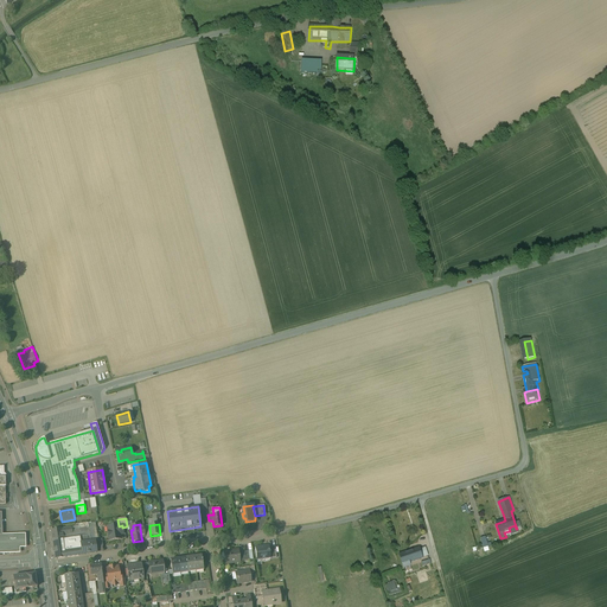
[(119,526),(107,528),(109,541),(121,538),(120,535),(123,534),(122,528),(122,525),(119,526)]
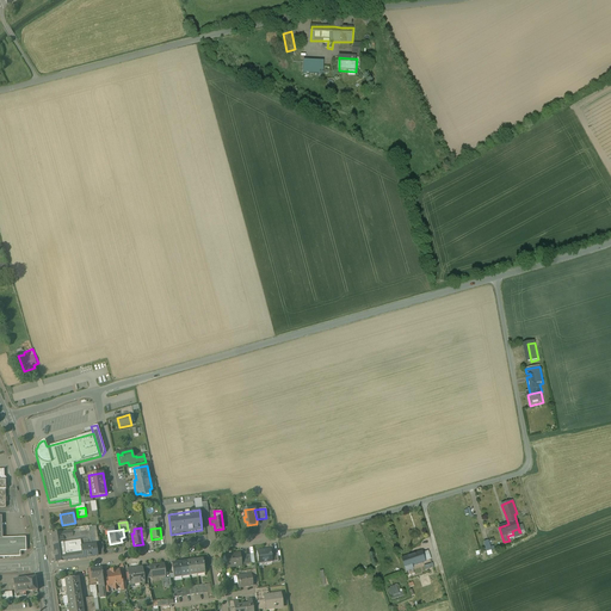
[(72,531),(51,535),(53,545),(63,543),(62,539),(73,537),(72,531)]
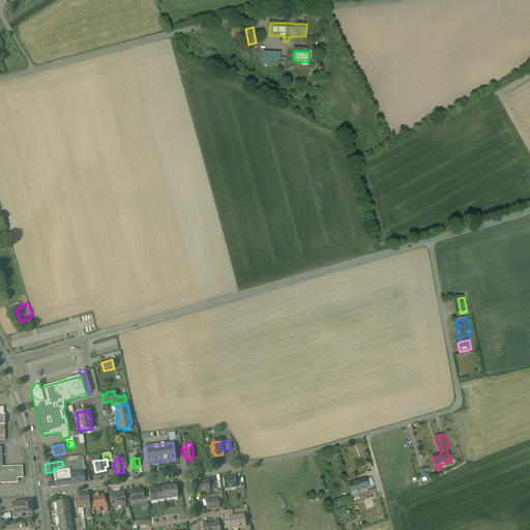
[(1,468),(0,468),(0,482),(17,482),(17,477),(22,477),(21,468),(1,468)]
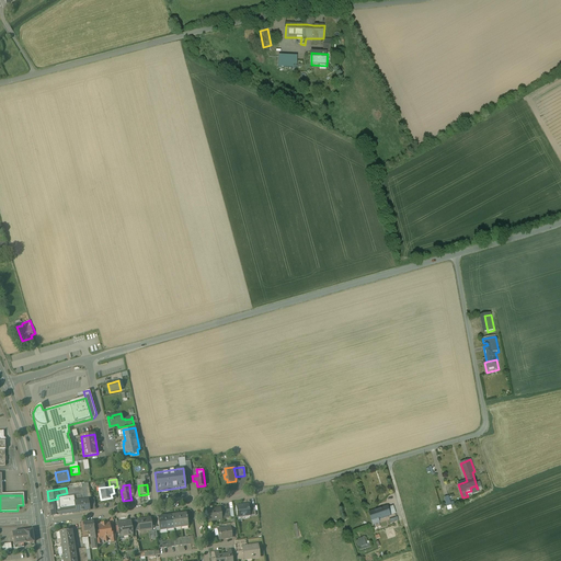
[(58,499),(48,501),(49,507),(49,511),(50,511),(52,517),(76,513),(75,503),(84,502),(83,495),(58,499)]
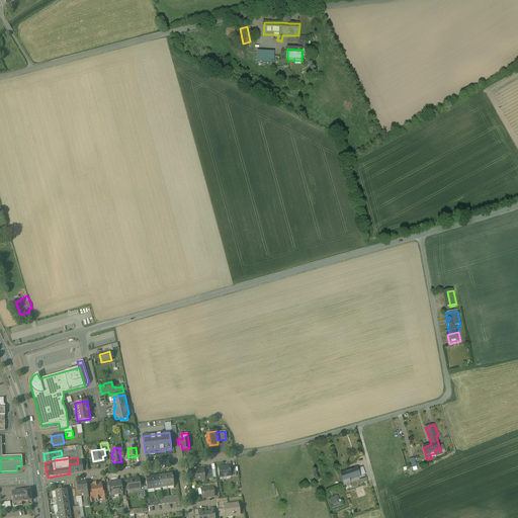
[(78,463),(69,464),(70,473),(82,471),(81,463),(78,463)]
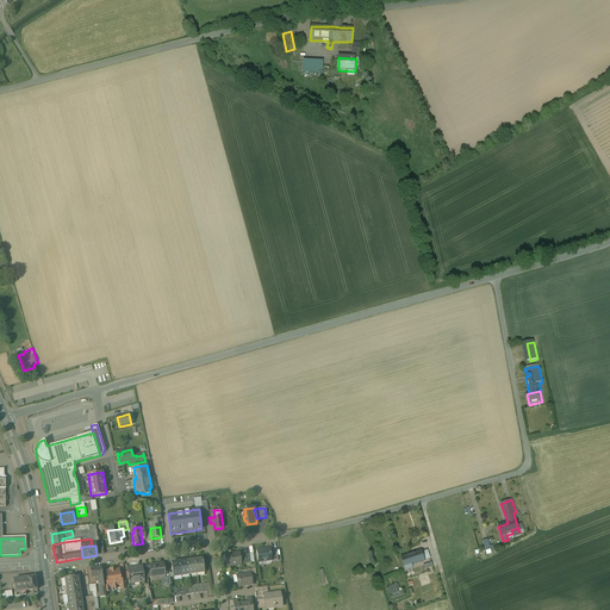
[(271,548),(256,551),(259,562),(259,560),(262,560),(262,561),(271,560),(272,561),(278,560),(277,549),(271,551),(271,548)]
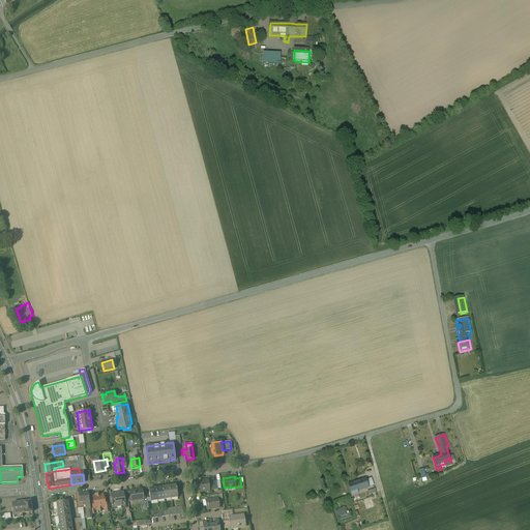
[(366,479),(349,484),(352,493),(357,491),(370,488),(366,480),(366,479)]
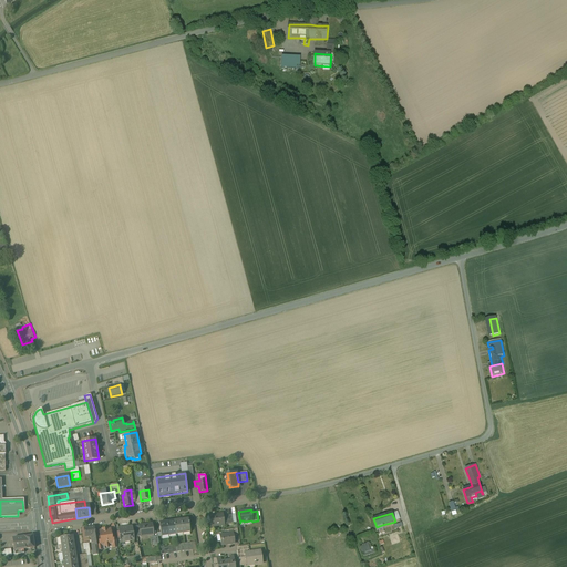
[(218,514),(209,515),(212,525),(216,525),(225,524),(224,516),(223,514),(218,515),(218,514)]
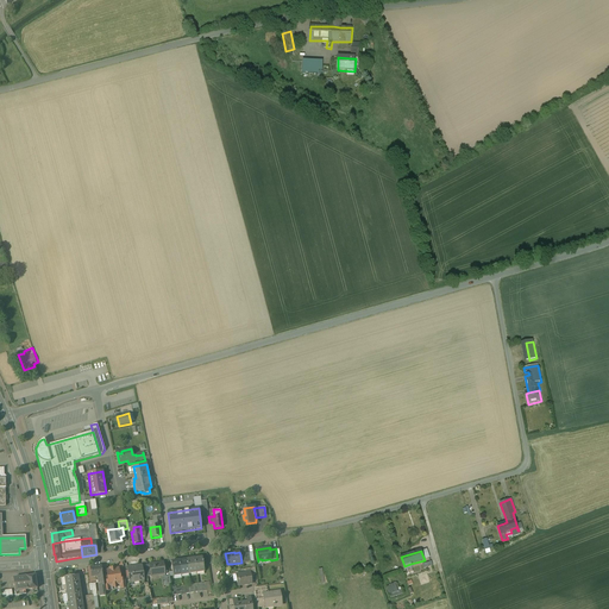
[(250,553),(240,554),(242,563),(251,562),(250,553)]
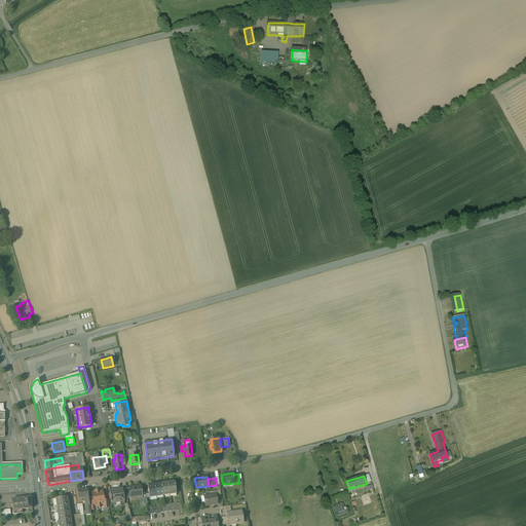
[(175,481),(167,482),(170,495),(177,494),(175,481)]
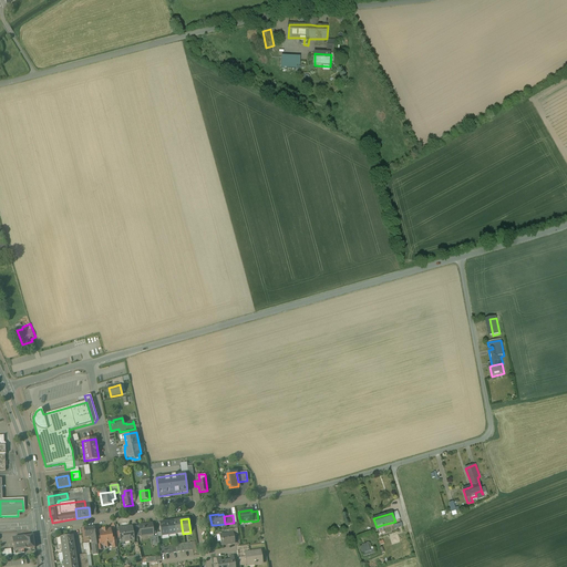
[(181,519),(174,521),(176,535),(183,534),(181,519)]
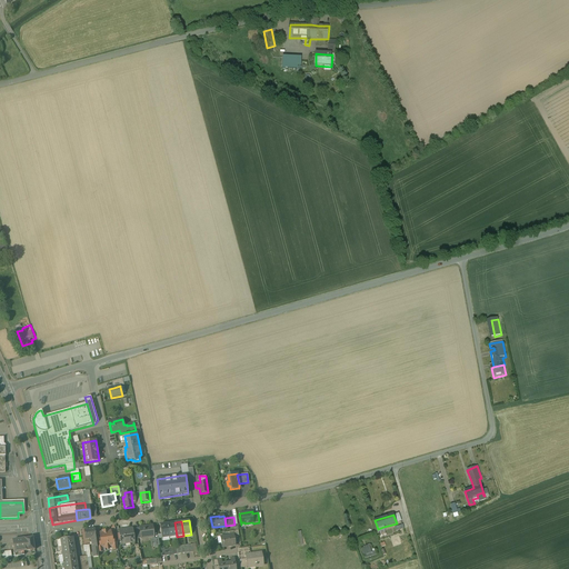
[(175,522),(167,523),(169,538),(177,537),(175,522)]
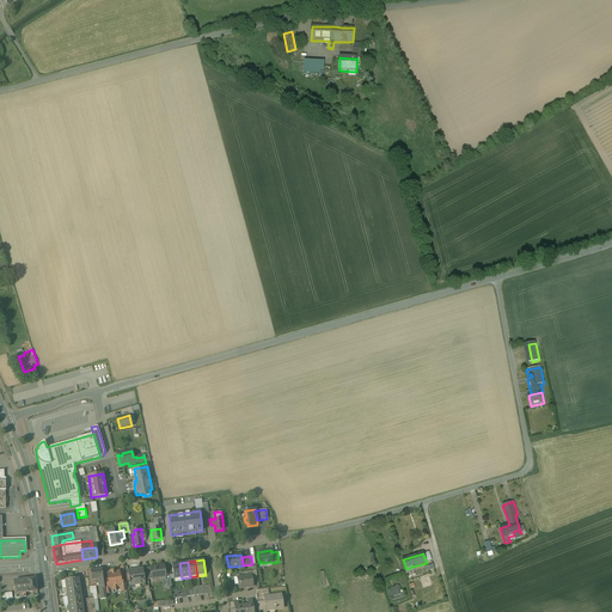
[(179,563),(172,564),(175,580),(182,579),(179,563)]
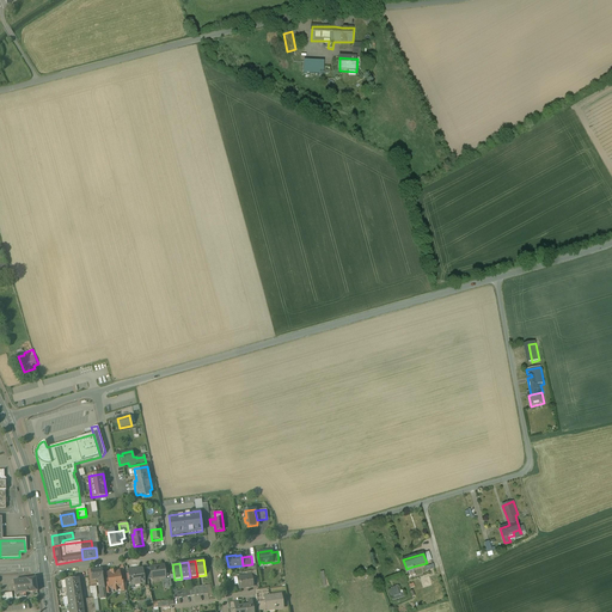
[(164,565),(150,568),(152,580),(166,577),(164,565)]
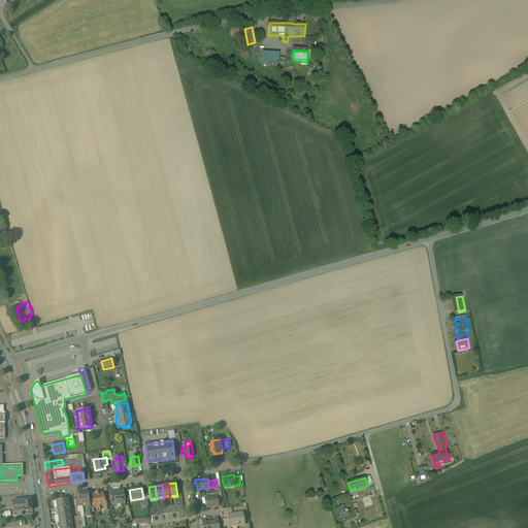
[(88,491),(78,492),(79,500),(85,499),(89,499),(88,491)]
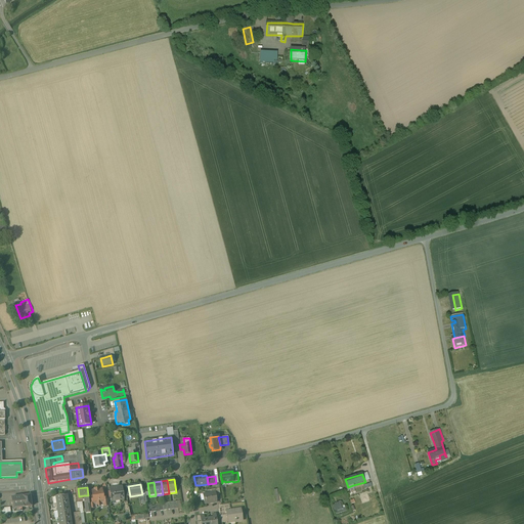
[(122,487),(110,488),(111,501),(124,499),(122,487)]
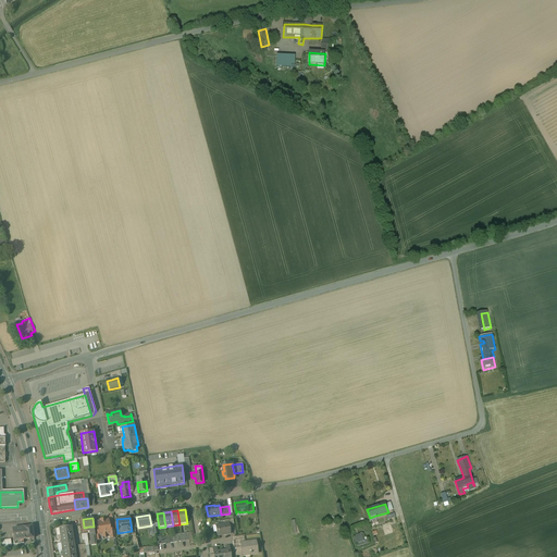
[(106,519),(100,520),(100,521),(97,521),(99,530),(97,530),(98,531),(95,532),(96,542),(100,541),(100,536),(102,536),(106,539),(108,535),(110,535),(111,534),(112,533),(111,529),(111,528),(110,528),(109,520),(106,520),(106,519)]
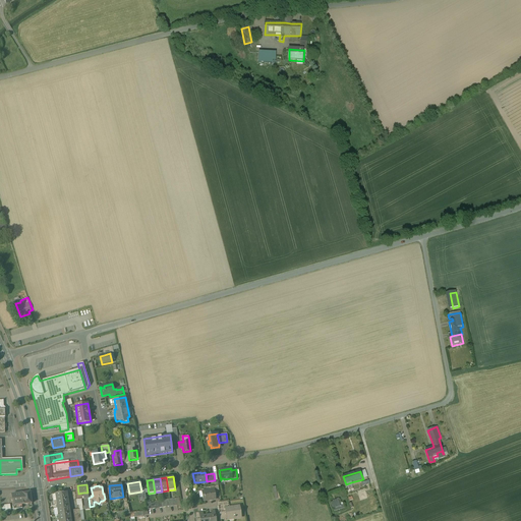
[(211,490),(204,491),(205,501),(216,500),(215,491),(214,490),(211,490)]
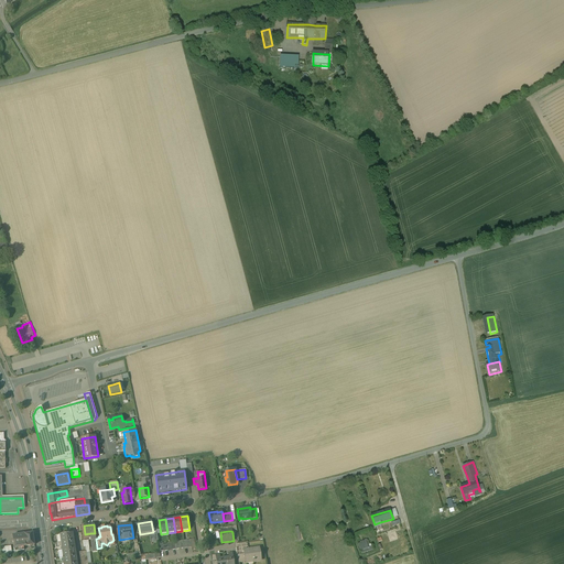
[(33,533),(12,535),(14,549),(23,548),(34,545),(33,533)]
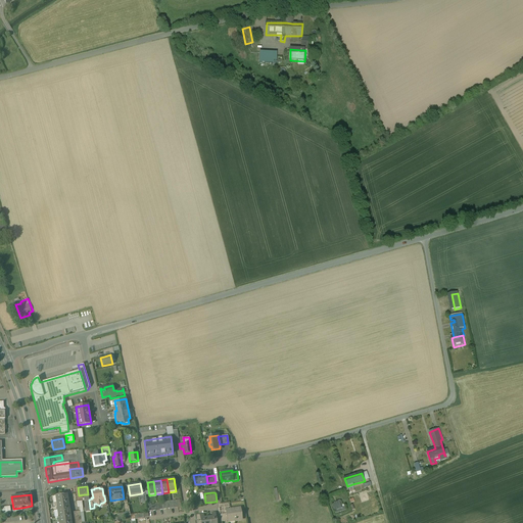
[(70,522),(66,494),(56,495),(57,498),(55,498),(55,503),(57,503),(58,506),(56,506),(56,510),(59,510),(59,513),(57,513),(58,517),(60,517),(60,520),(59,520),(58,522),(70,522)]
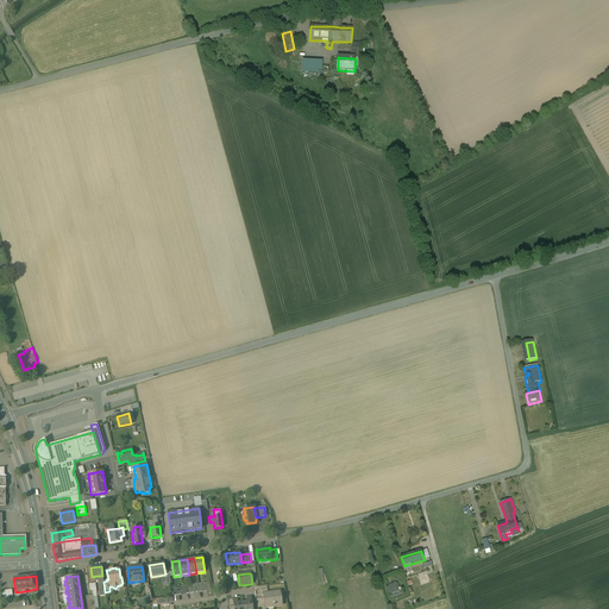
[(395,584),(387,588),(389,595),(397,591),(395,584)]
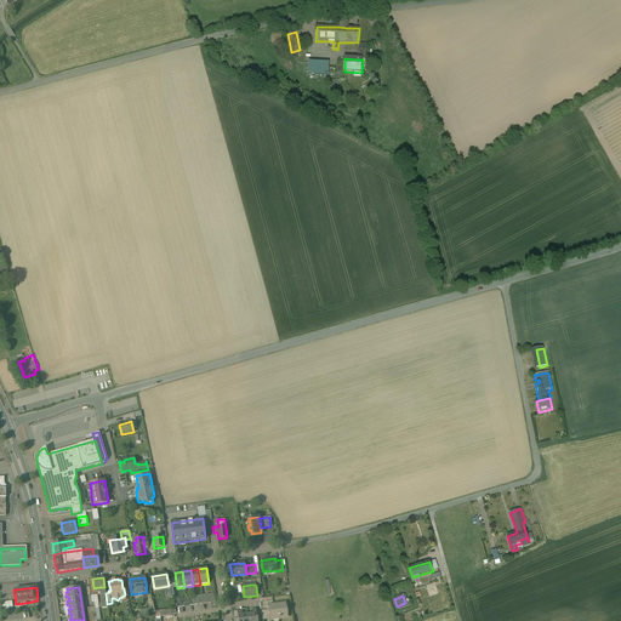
[(285,603),(273,604),(273,607),(269,607),(269,610),(271,619),(271,620),(288,617),(285,603)]
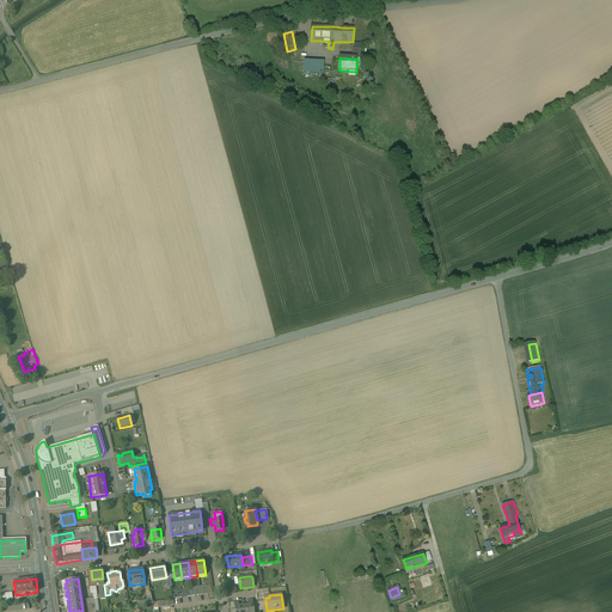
[(249,605),(244,606),(244,611),(254,611),(252,600),(248,600),(249,605)]
